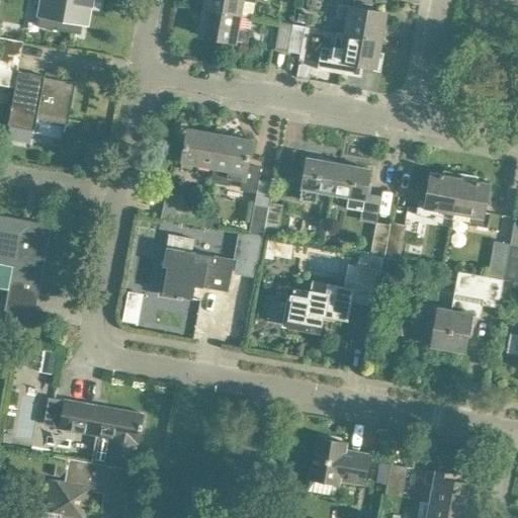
[(41,0),(36,26),(81,34),(83,22),(84,23),(87,23),(87,22),(89,7),(90,6),(93,7),(93,6),(91,6),(91,0),(41,0)]
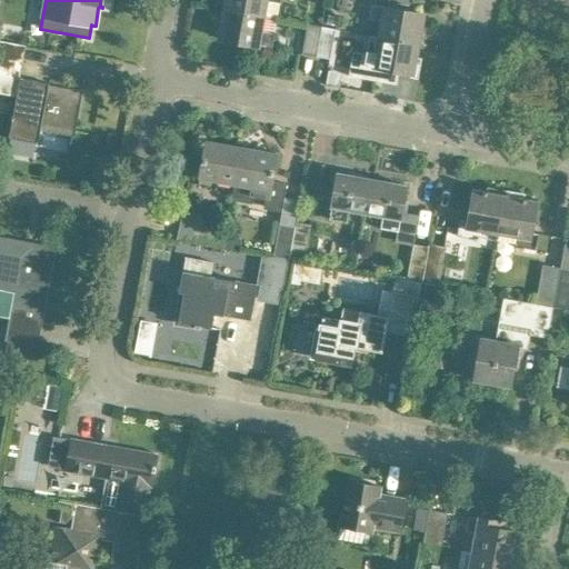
[(226,0),(225,9),(261,16),(263,0),(266,0),(279,2),(279,0),(226,0)]
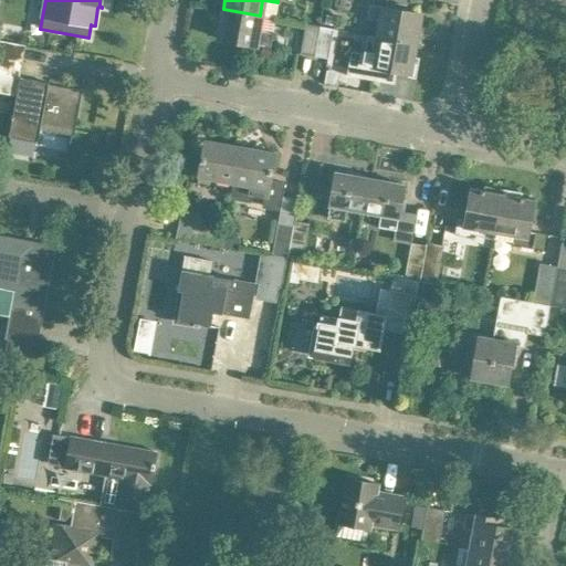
[(415,44),(420,14),(369,4),(366,20),(380,22),(377,38),(415,44)]
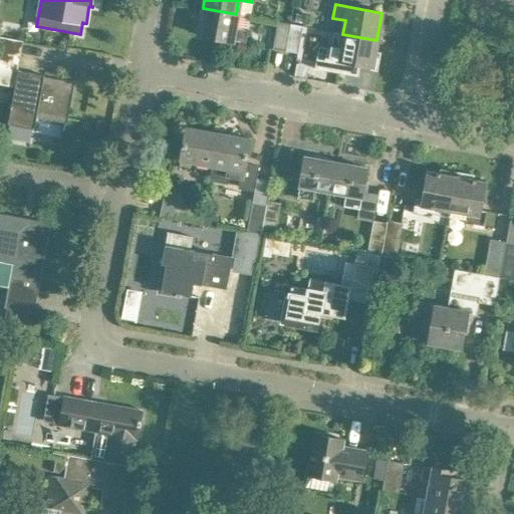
[(234,27),(236,14),(203,8),(198,35),(245,44),(248,30),(234,27)]
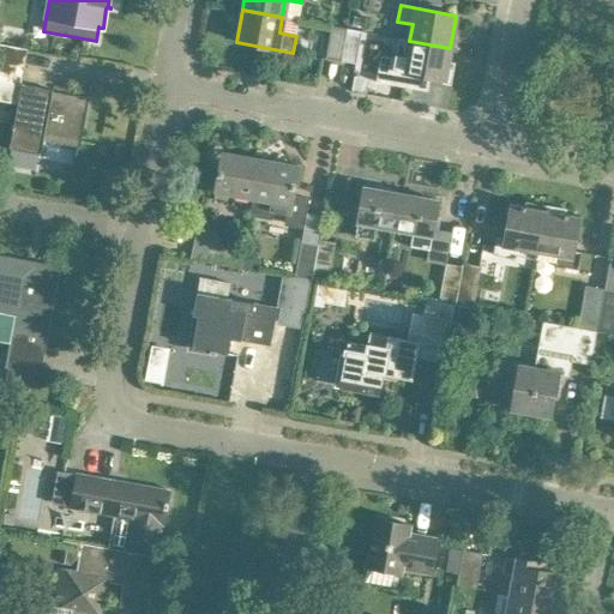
[(326,59),(341,61),(347,29),(332,26),(326,59)]
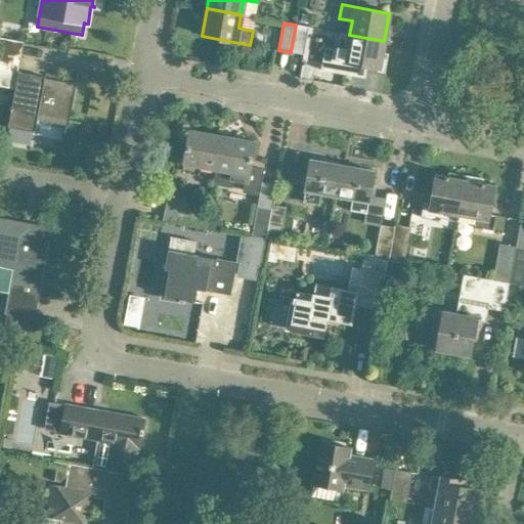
[(308,27),(296,25),(291,52),(304,54),(308,27)]
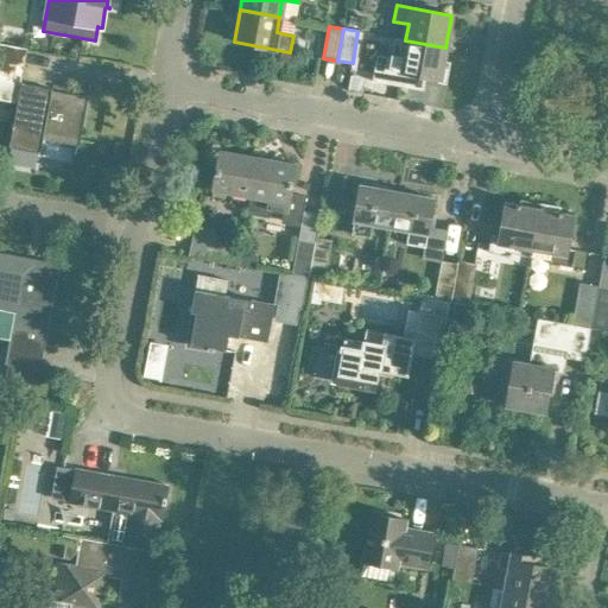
[(445,48),(405,40),(403,56),(396,55),(377,51),(371,81),(386,84),(411,88),(412,84),(419,86),(418,89),(424,90),(426,76),(438,78),(438,83),(439,83),(447,84),(450,63),(443,61),(445,48)]
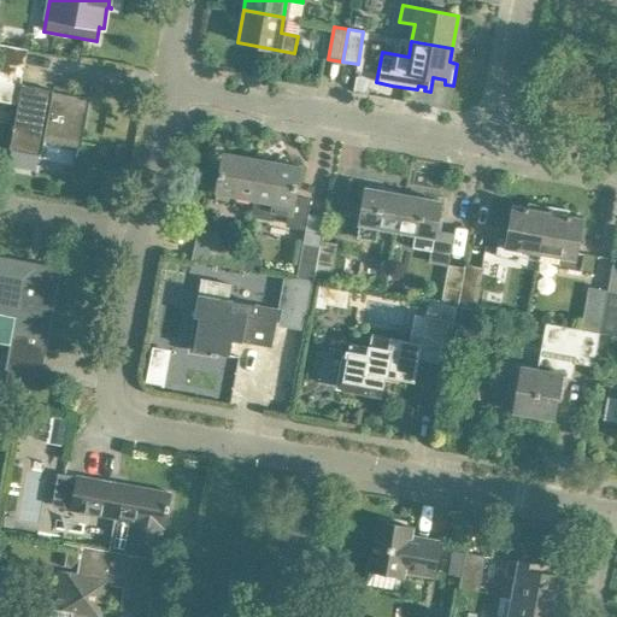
[(0,81),(21,84),(28,50),(23,48),(23,50),(0,45),(0,81)]
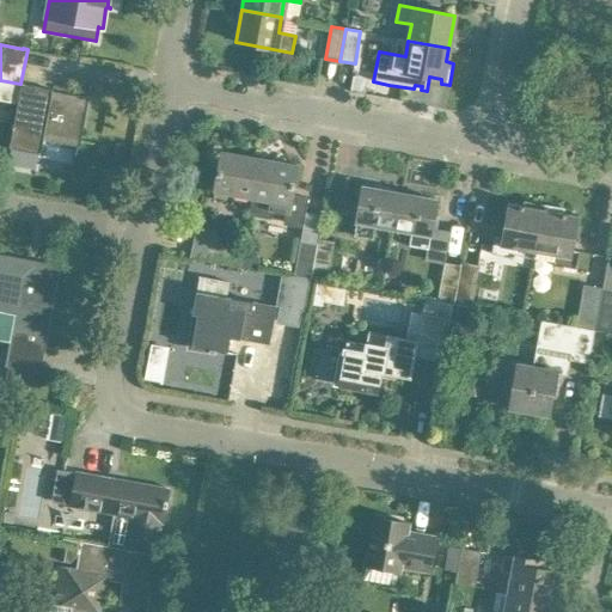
[(8,148),(37,153),(41,153),(43,140),(79,146),(78,148),(79,148),(89,97),(87,97),(87,98),(51,92),(53,90),(20,84),(8,148)]
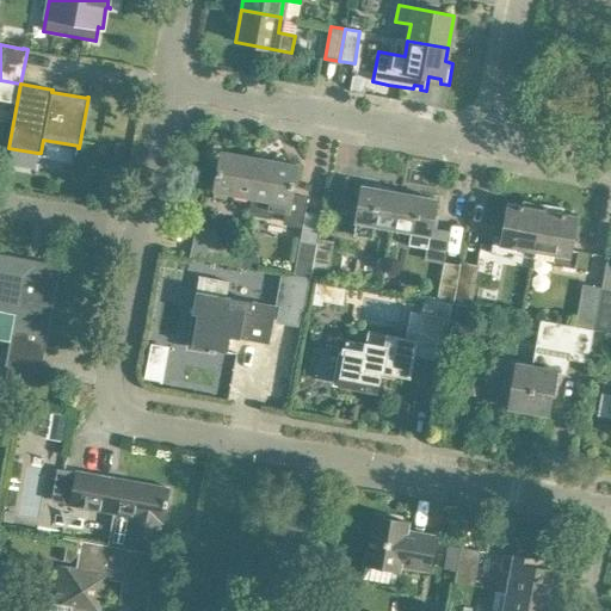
[(248,214),(250,214),(259,158),(222,152),(213,199),(233,203),(234,195),(252,198),(248,214)]
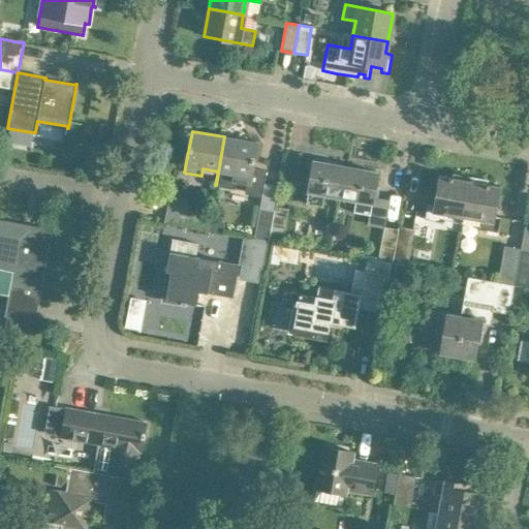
[(224,136),(216,185),(232,188),(234,181),(248,184),(247,192),(262,195),(267,172),(252,168),(257,143),(224,136)]
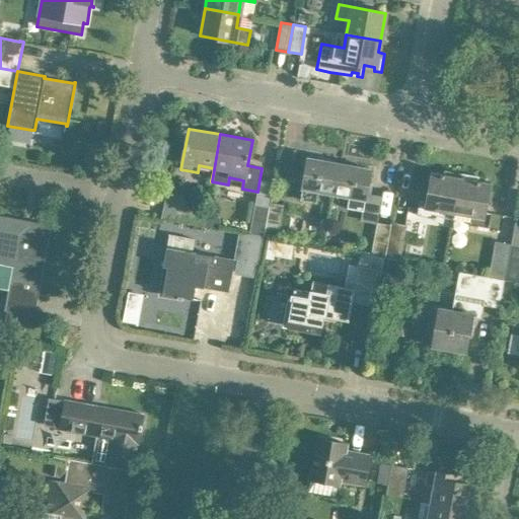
[(318,191),(334,194),(339,163),(307,158),(300,200),(316,203),(318,191)]
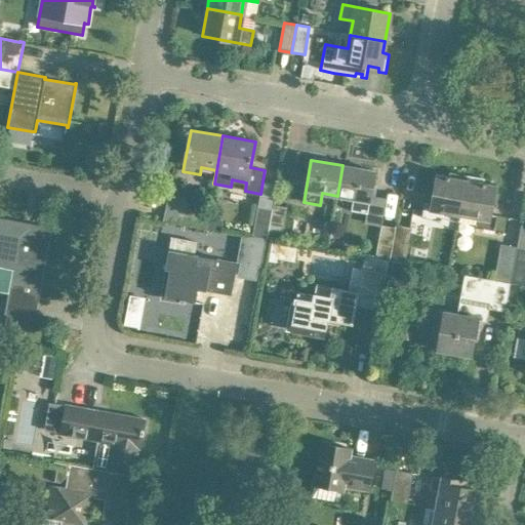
[(367,213),(375,171),(342,165),(337,196),(354,199),(352,211),(367,213)]
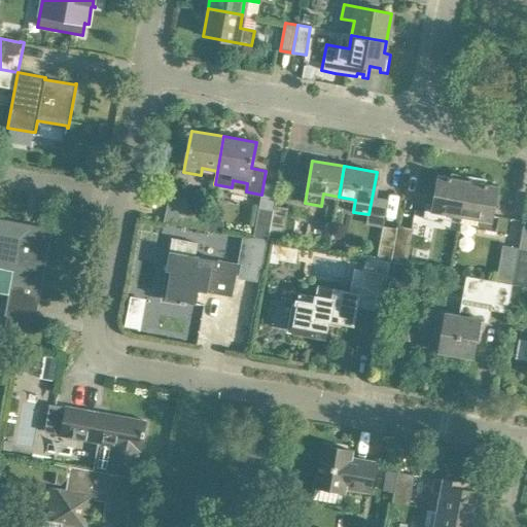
[(445,213),(461,216),(467,180),(436,175),(431,205),(425,204),(423,218),(443,222),(445,213)]
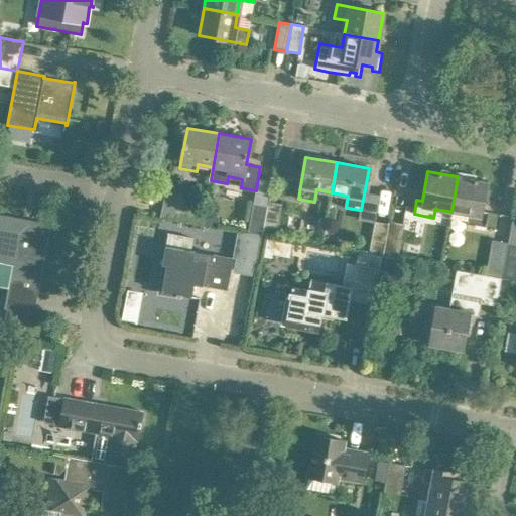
[(488,182),(458,176),(452,212),(468,215),(467,224),(486,227),(489,213),(483,212),(488,182)]
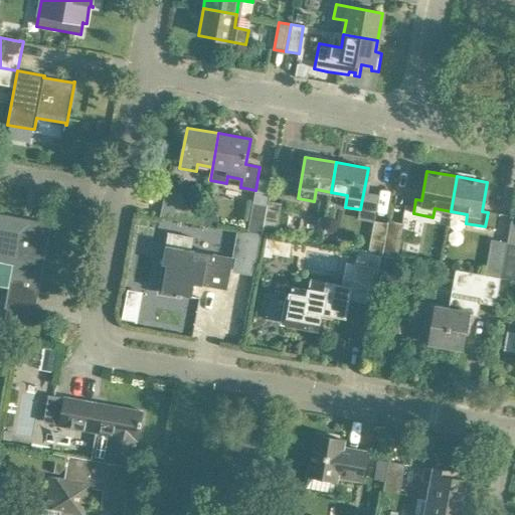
[(202,225),(205,209),(188,206),(181,196),(165,193),(161,217),(202,225)]
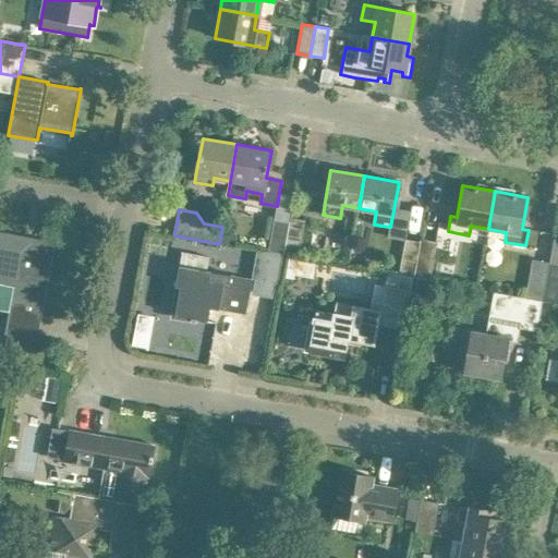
[(290,222),(284,254),(300,257),(306,221),(290,218),(290,222)]
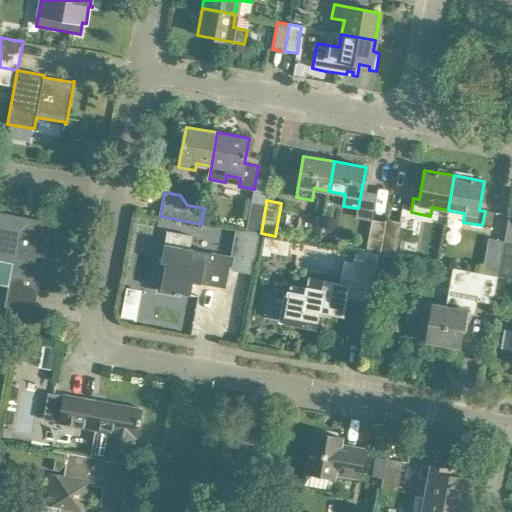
[(247,231),(261,233),(266,204),(252,201),(247,231)]
